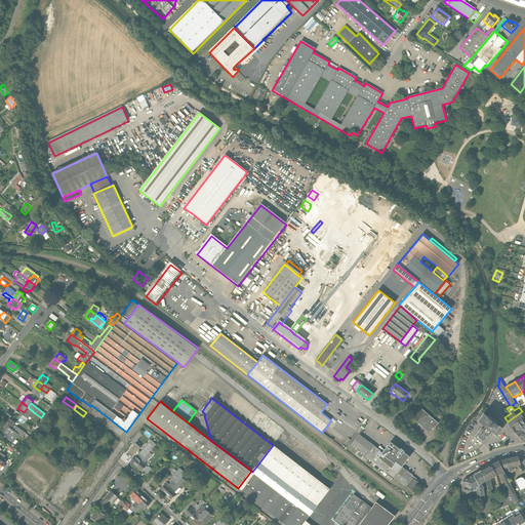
[(35,413),(28,407),(24,412),(21,410),(18,413),(15,410),(13,413),(25,421),(28,418),(30,420),(35,413)]
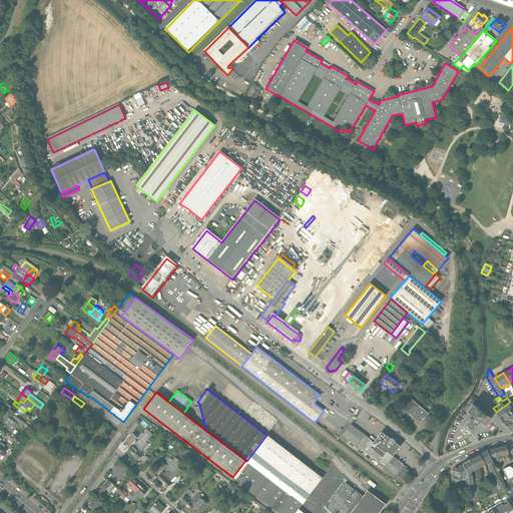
[(428,414),(411,399),(403,409),(420,423),(428,414)]
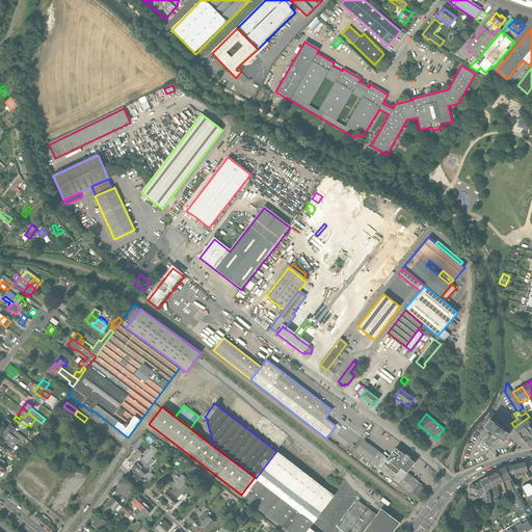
[(257,427),(283,446),(291,434),(265,416),(257,427)]
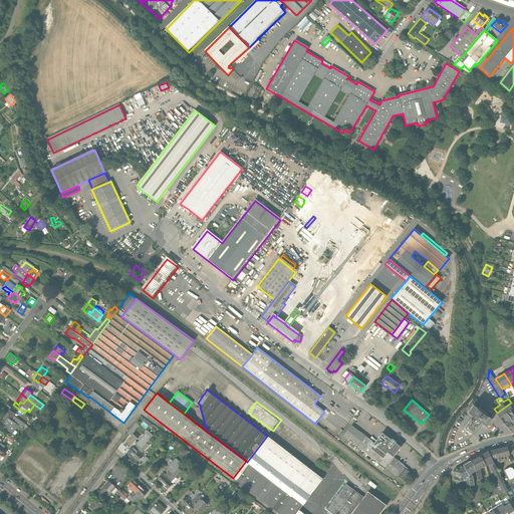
[(513,407),(511,403),(497,413),(499,418),(503,416),(502,416),(506,413),(511,410),(512,409),(513,407)]
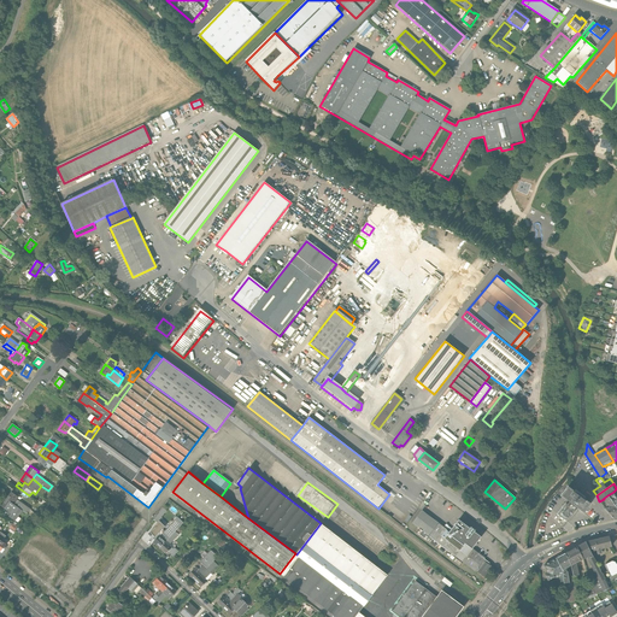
[(583,512),(591,504),(583,499),(585,497),(576,491),(575,492),(568,487),(560,495),(568,500),(558,513),(566,521),(575,510),(574,510),(576,506),(583,512)]
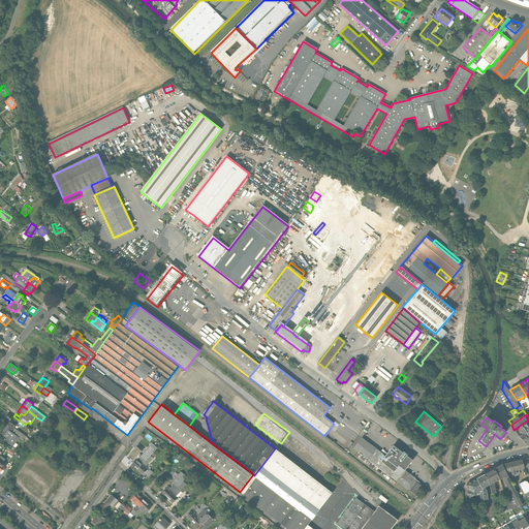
[(199,422),(205,438),(213,444),(206,418),(199,422)]
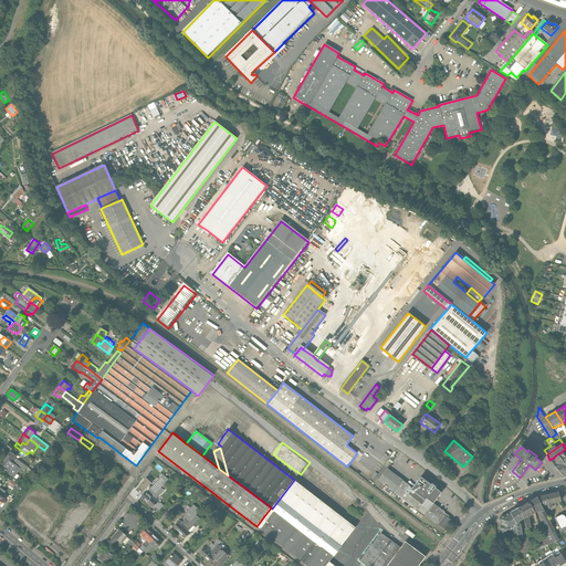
[(6,458),(11,462),(14,459),(16,457),(10,452),(6,458)]
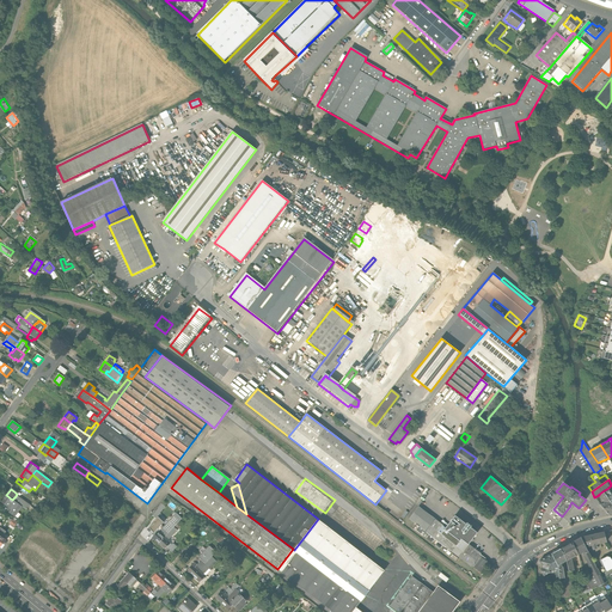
[(610,516),(611,514),(611,503),(603,491),(598,495),(599,495),(603,501),(604,501),(604,502),(601,505),(610,516)]
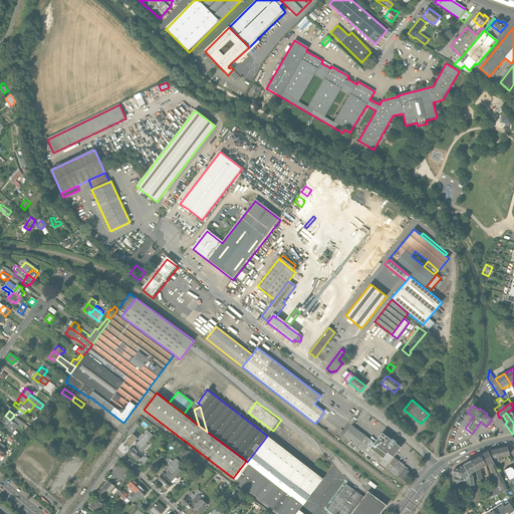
[(12,434),(18,426),(10,420),(5,416),(1,422),(9,428),(7,431),(12,434)]
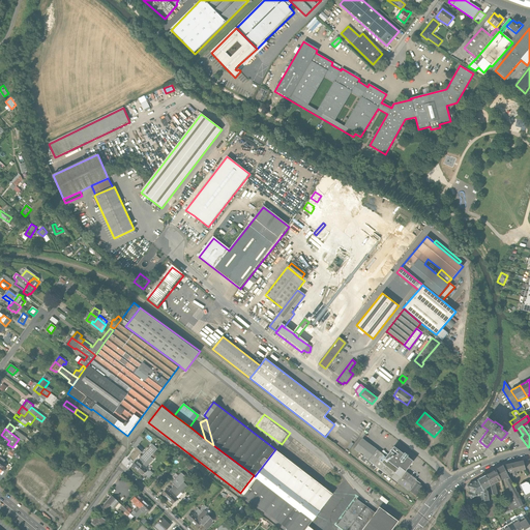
[(25,438),(13,430),(10,433),(19,439),(29,446),(31,443),(25,438)]
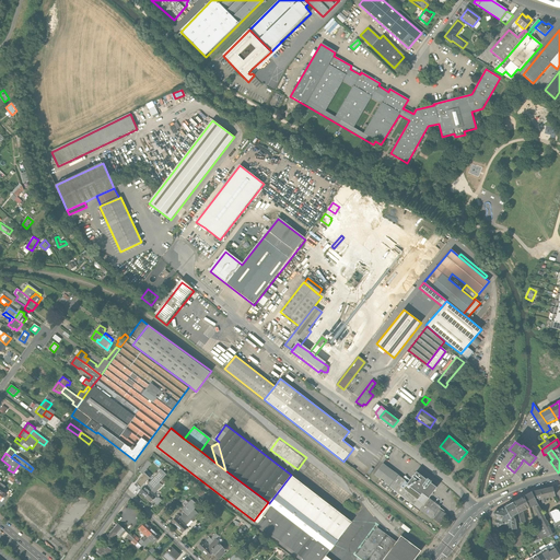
[(148,462),(140,473),(146,477),(148,475),(146,473),(147,470),(146,469),(151,464),(148,462)]
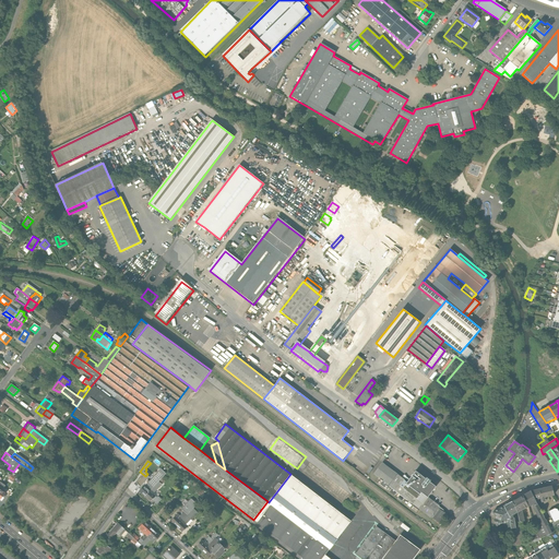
[(385,483),(390,485),(399,475),(383,463),(375,474),(380,478),(385,483)]
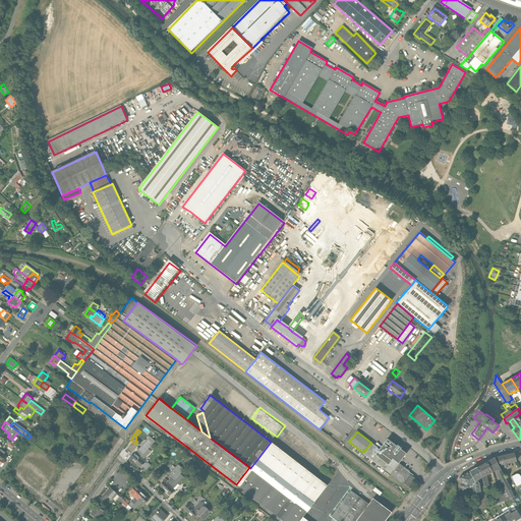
[(137,452),(135,454),(139,458),(148,450),(155,442),(150,438),(136,452),(137,452)]
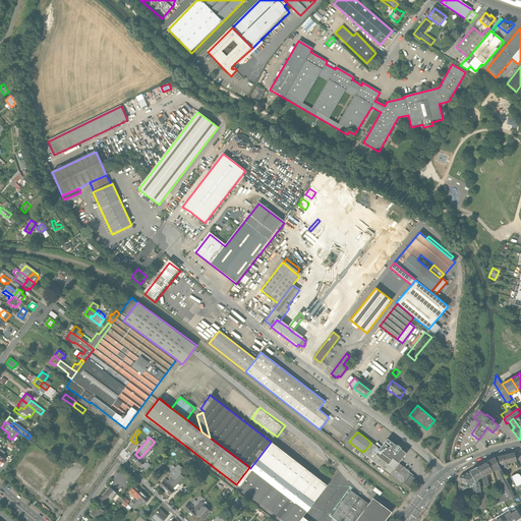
[(389,439),(380,450),(393,460),(394,458),(399,463),(407,453),(389,439)]
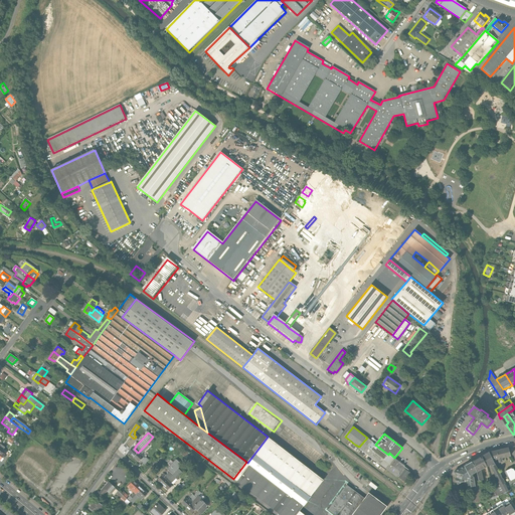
[(254,454),(311,497),(324,480),(268,437),(254,454)]
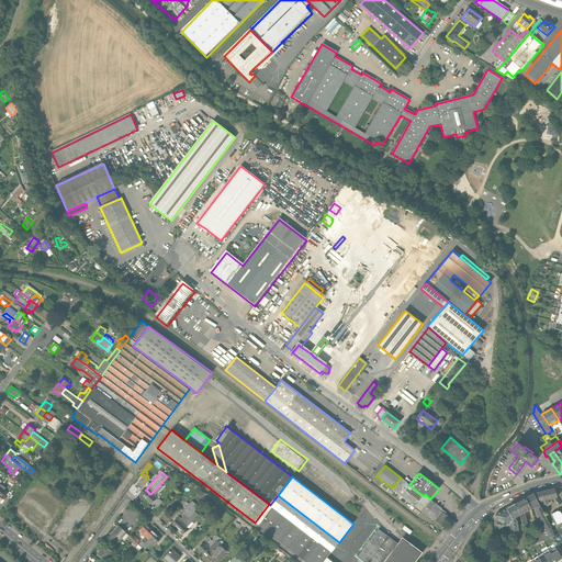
[(434,520),(435,519),(442,509),(430,499),(425,494),(424,496),(409,485),(401,478),(392,487),(434,520)]
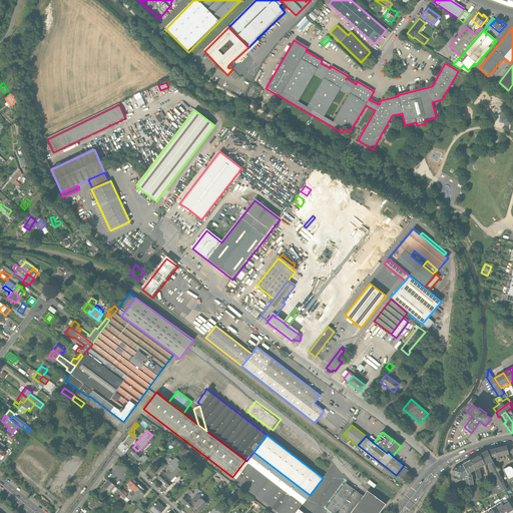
[(125,446),(128,450),(132,446),(130,445),(134,441),(132,439),(125,446)]
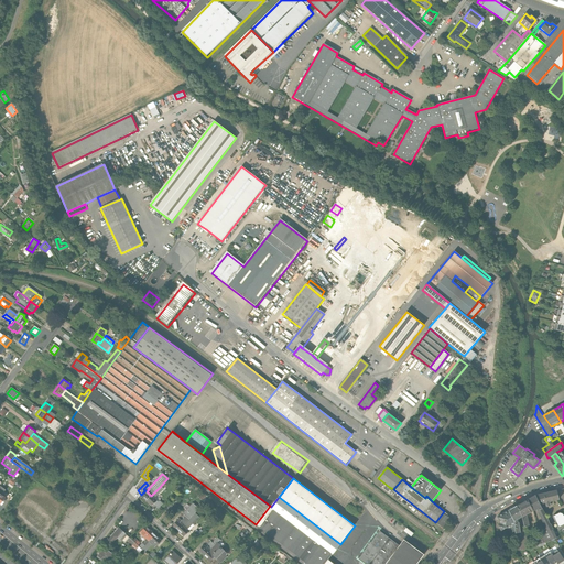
[(380,487),(391,495),(393,491),(388,488),(389,487),(383,483),(380,487)]
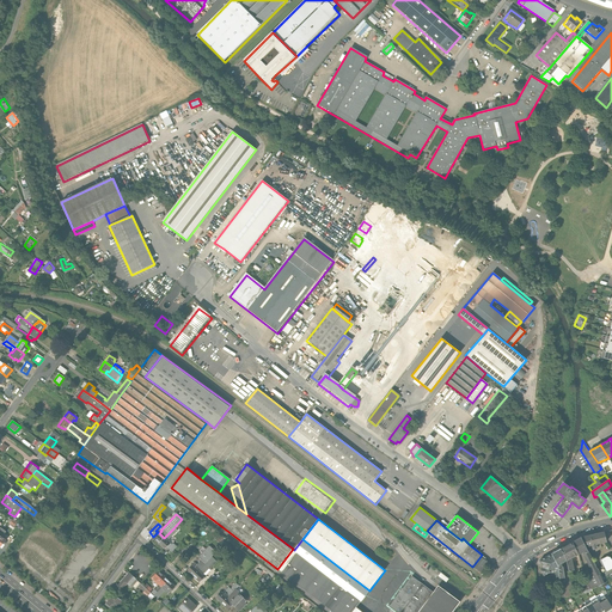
[(173,528),(164,538),(167,542),(177,531),(176,531),(177,530),(176,530),(173,528)]
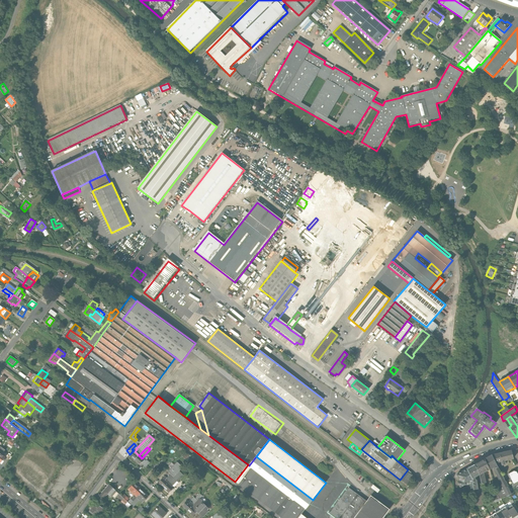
[(135,451),(134,450),(130,454),(128,455),(134,460),(139,455),(135,451)]
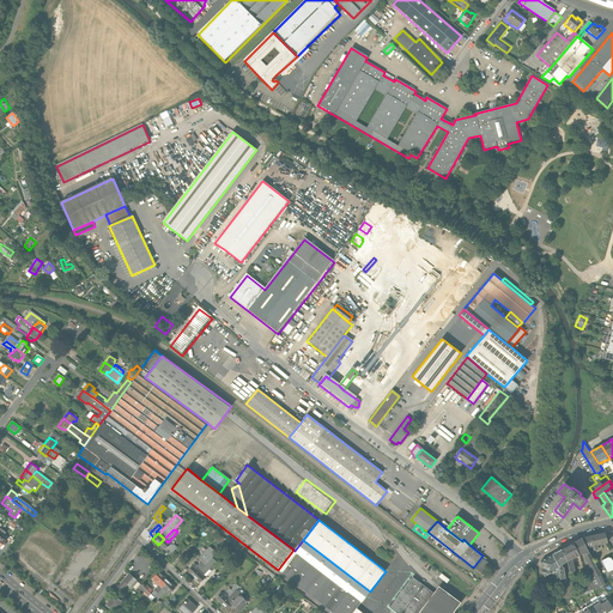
[(605,533),(581,539),(586,548),(593,546),(594,550),(598,550),(596,545),(607,542),(605,533)]
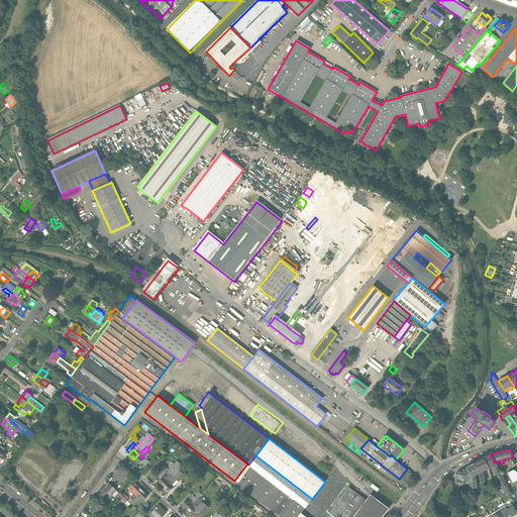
[(138,464),(140,462),(143,459),(142,458),(141,457),(138,454),(133,459),(138,464)]
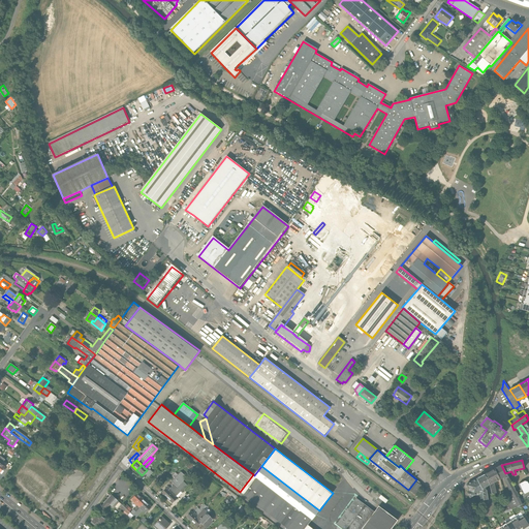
[(503,477),(503,479),(508,477),(507,475),(505,473),(501,465),(494,469),(500,479),(503,477)]
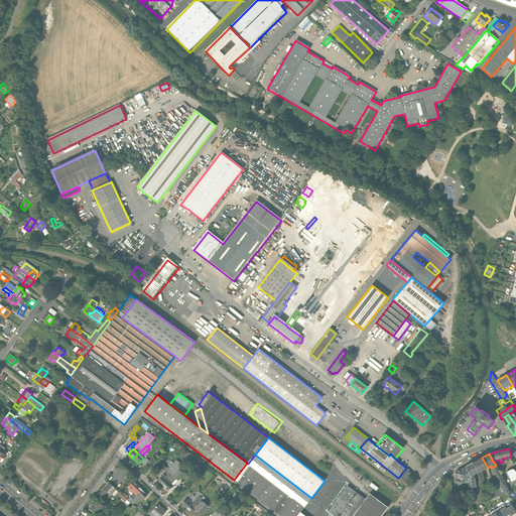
[(248,464),(304,507),(311,498),(255,455),(248,464)]
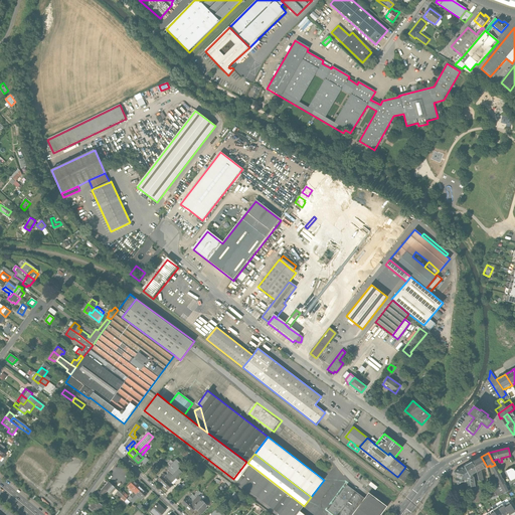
[(480,470),(487,467),(481,457),(472,463),(477,472),(480,470)]
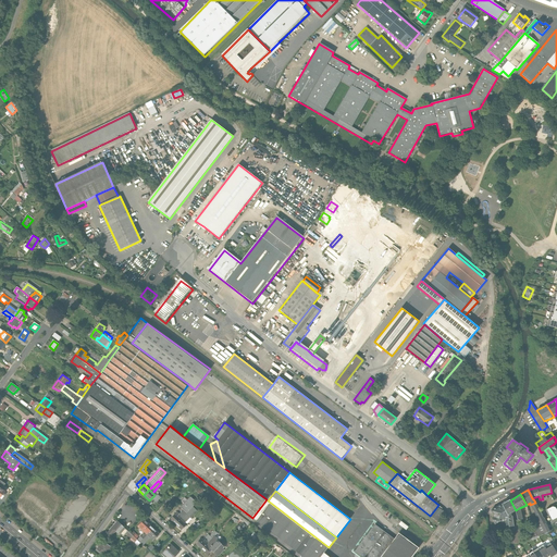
[(190,497),(186,500),(183,504),(181,507),(183,510),(186,514),(193,507),(196,503),(190,497)]
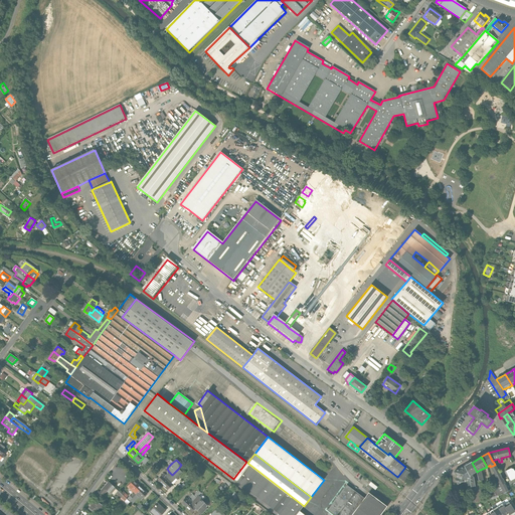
[(233,479),(280,514),(296,514),(300,511),(304,506),(247,463),(246,462),(233,479)]
